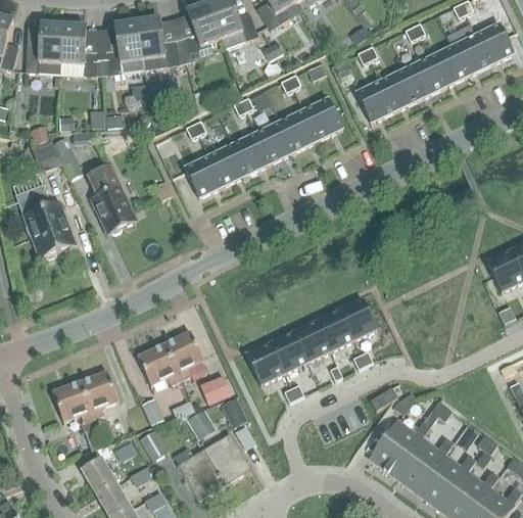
[(212,0),(207,2),(221,39),(225,49),(257,37),(249,13),(237,17),(230,0),(212,0)]
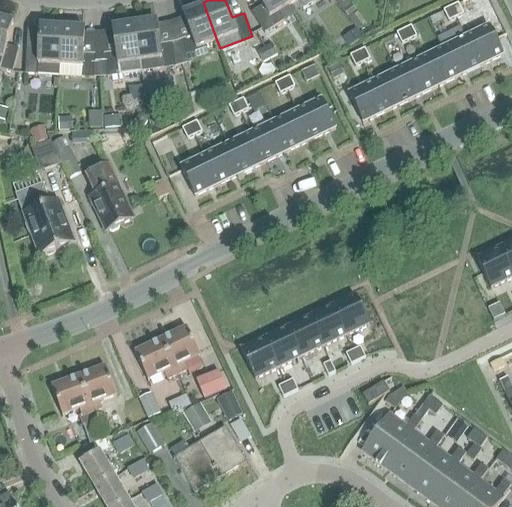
[(277,8),(287,2),(286,0),(260,0),(261,2),(250,9),(264,30),(283,17),(277,8)]
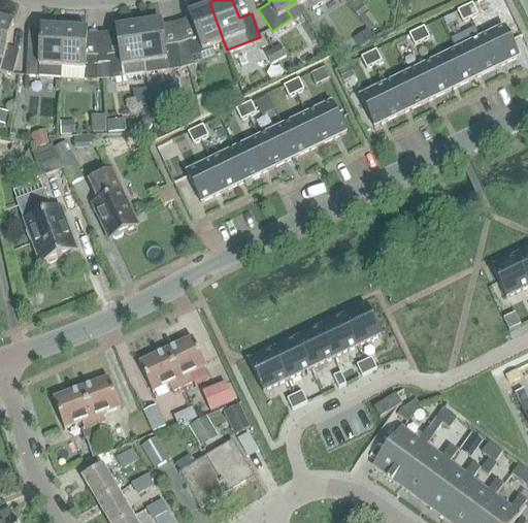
[(471,0),(464,3),(469,15),(476,11),(471,0)]
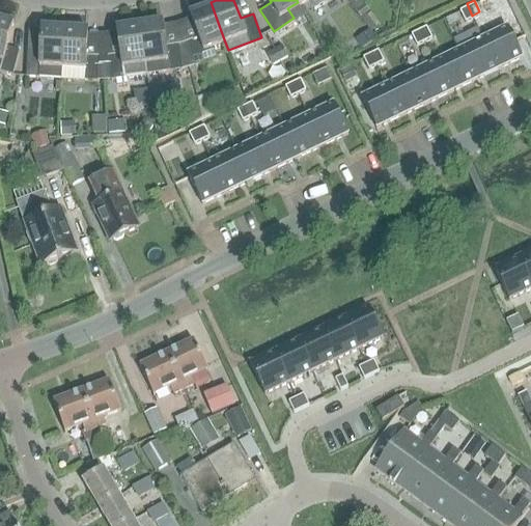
[(224,39),(211,2),(189,10),(197,34),(186,38),(194,62),(217,54),(213,44),(224,39)]
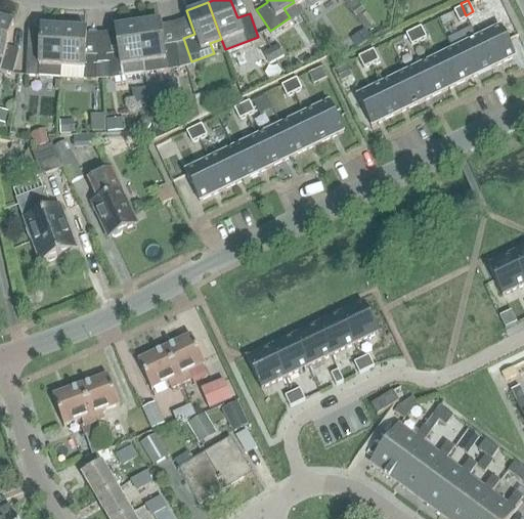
[(461,3),(452,7),(459,18),(466,15),(461,3)]
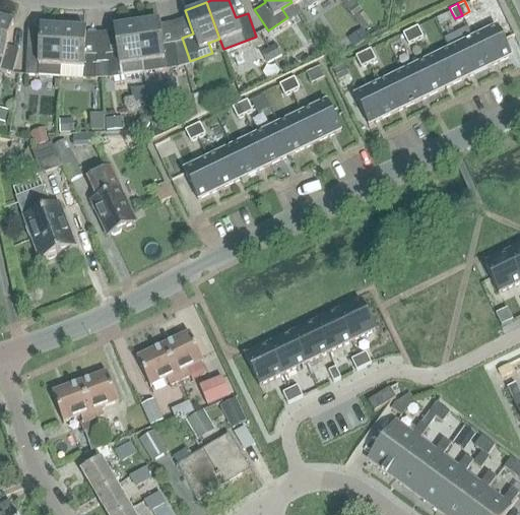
[(0,15),(0,66),(11,70),(18,46),(6,43),(12,19),(0,15)]
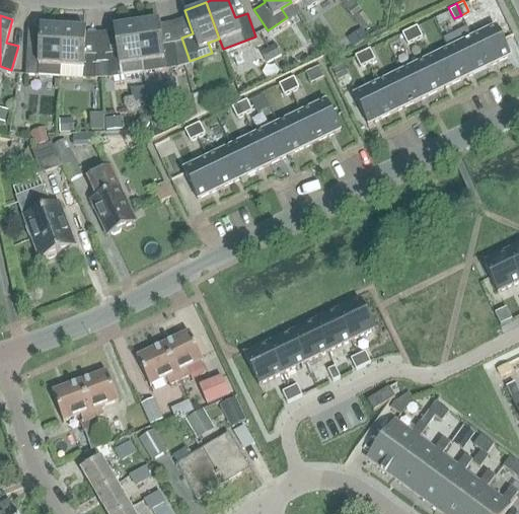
[(135,21),(142,70),(177,65),(173,40),(161,42),(158,21),(159,21),(158,16),(148,18),(148,19),(135,21)]
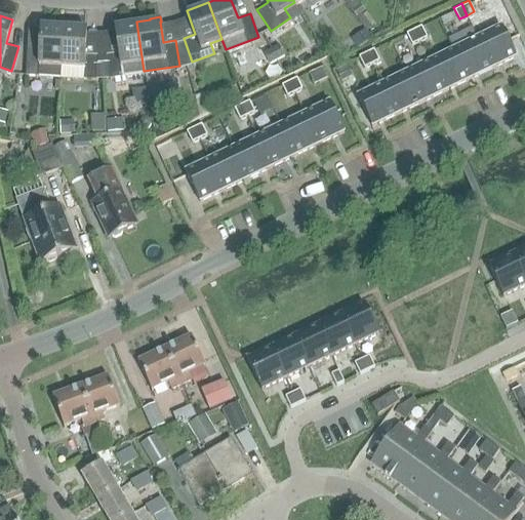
[(124,74),(144,71),(136,22),(114,25),(118,49),(105,51),(109,76),(114,75),(115,80),(124,78),(124,74)]
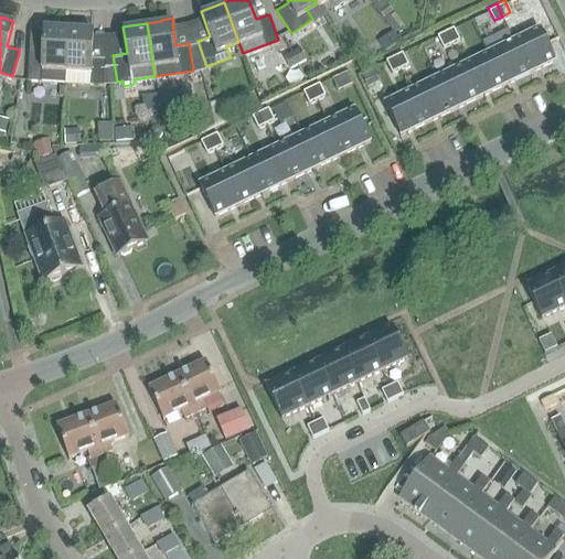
[(27,78),(41,78),(64,81),(65,68),(67,27),(43,25),(42,52),(28,51),(27,78)]
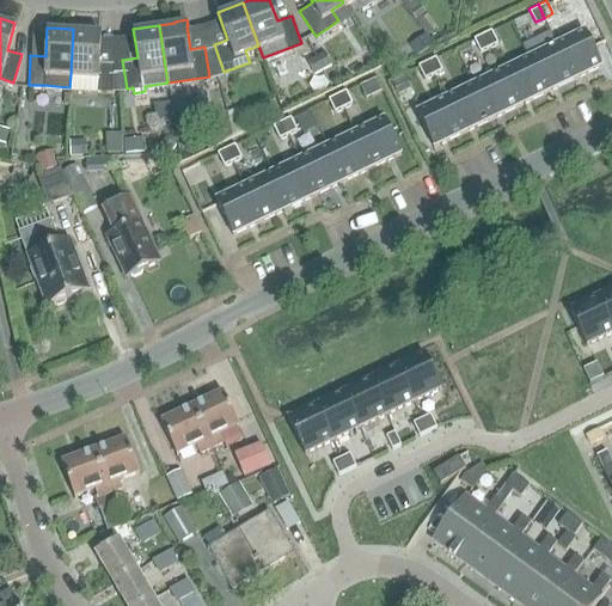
[(490,28),(482,31),(488,44),(497,41),(490,28)]
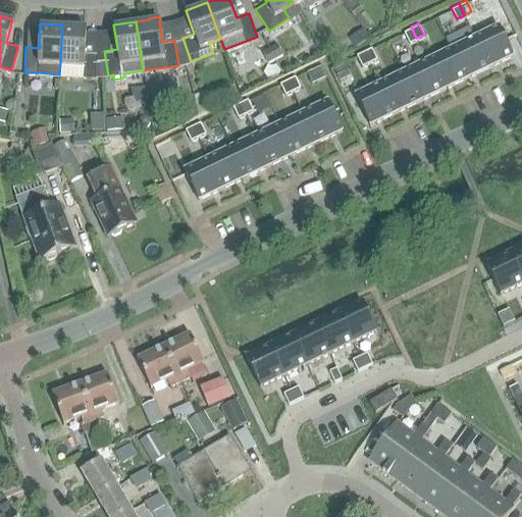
[(498,23),(473,35),(487,65),(512,53),(498,23)]
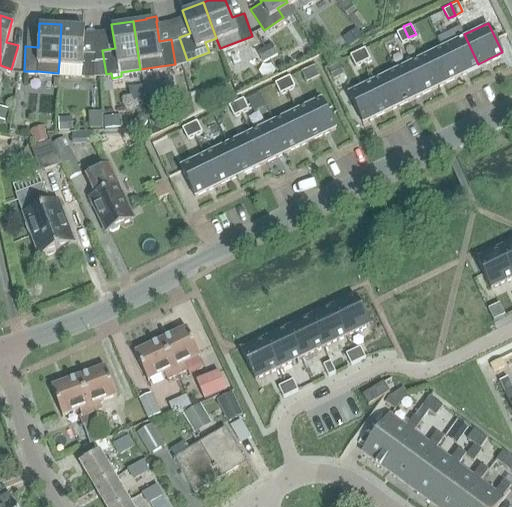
[(84,26),(61,24),(59,62),(81,63),(80,74),(93,75),(95,50),(82,50),(84,26)]
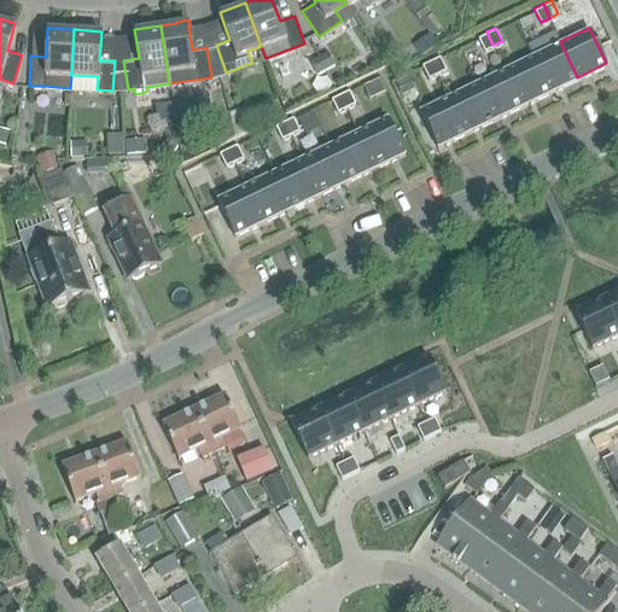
[(430,29),(413,41),(420,52),(437,40),(430,29)]
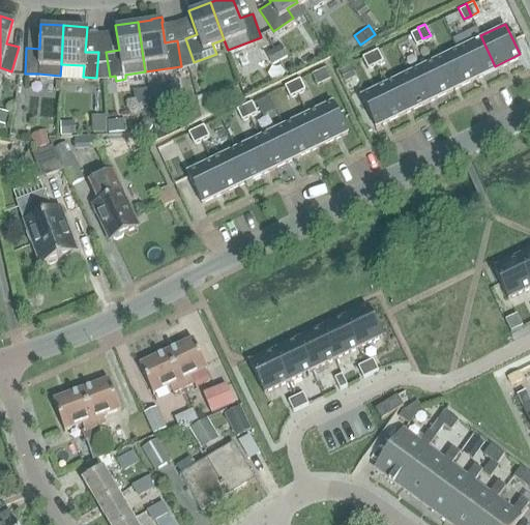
[(417,27),(410,31),(415,42),(422,38),(417,27)]
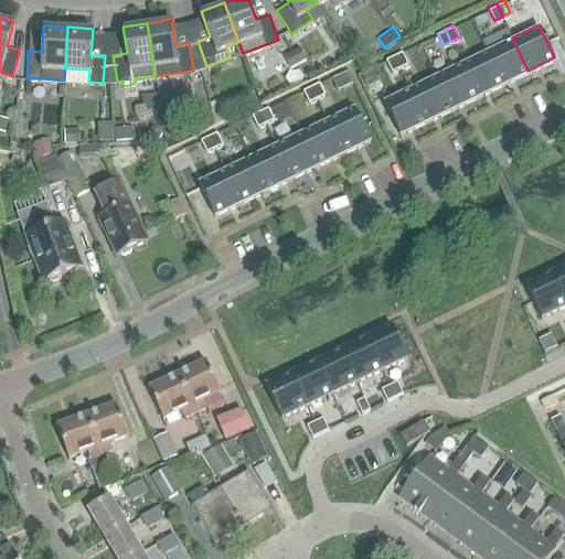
[(512,38),(487,51),(502,83),(528,71),(512,38)]
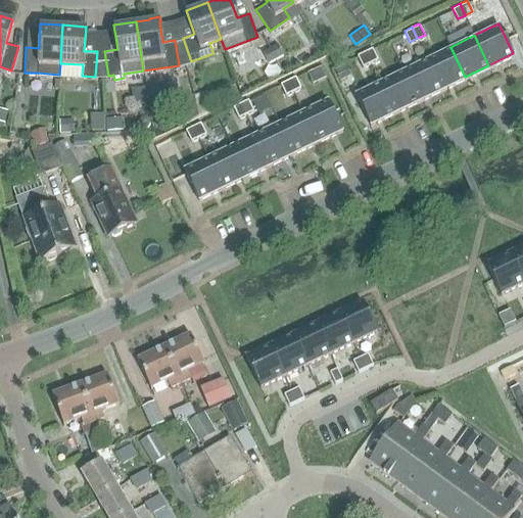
[(277,40),(269,44),(275,56),(283,52),(277,40)]
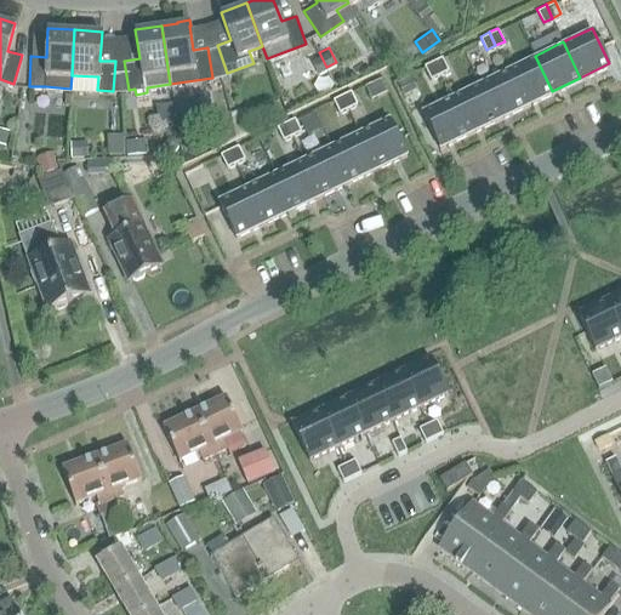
[(319,52),(311,57),(318,72),(326,67),(319,52)]
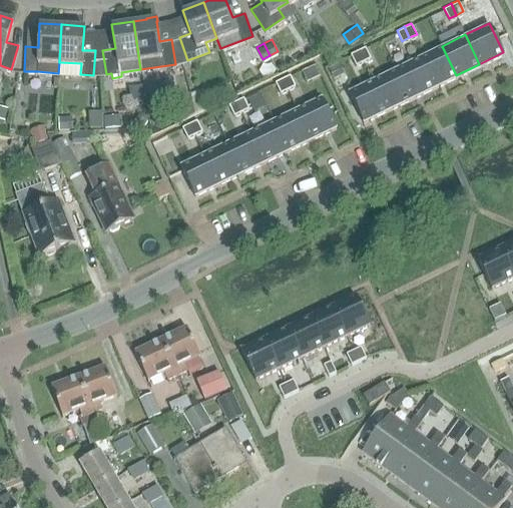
[(365,45),(357,49),(363,60),(370,56),(365,45)]
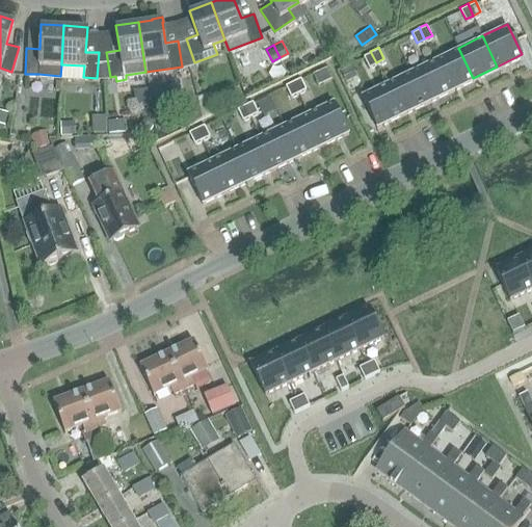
[(458,48),(434,59),(449,89),(473,78),(458,48)]
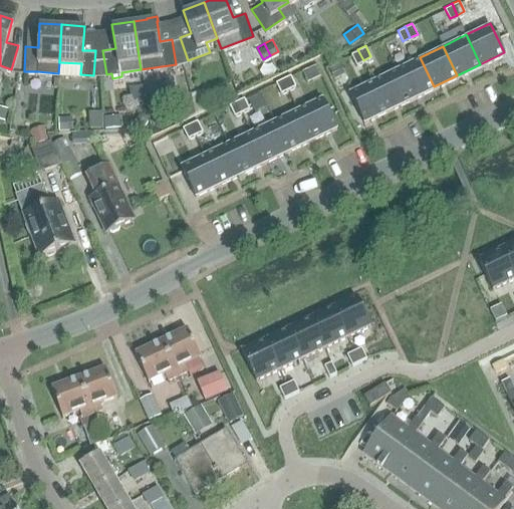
[(357,49),(350,52),(355,63),(363,60),(357,49)]
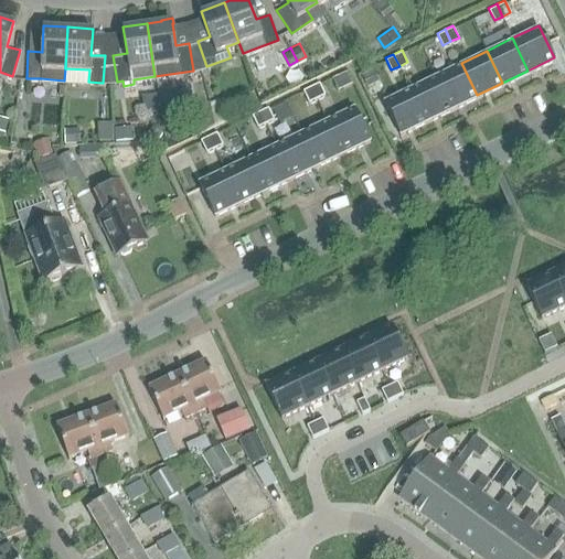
[(461,63),(436,75),(451,107),(477,95),(461,63)]
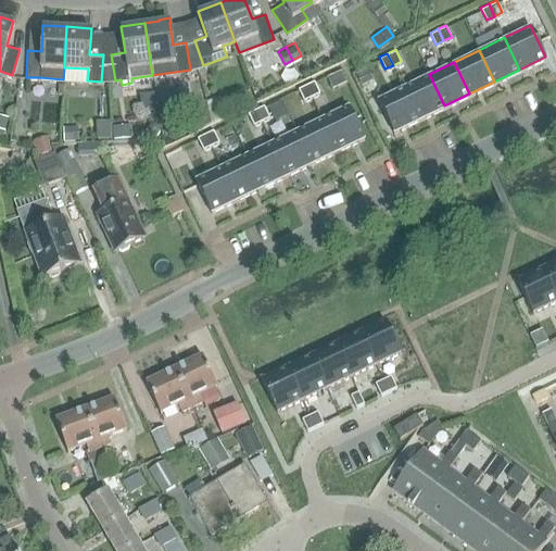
[(429,74),(403,86),(419,117),(444,105),(429,74)]
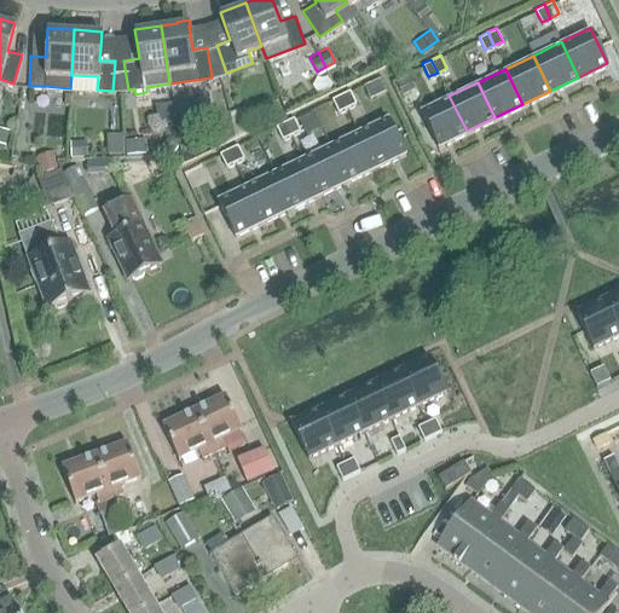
[(350,88),(340,92),(346,105),(356,102),(350,88)]
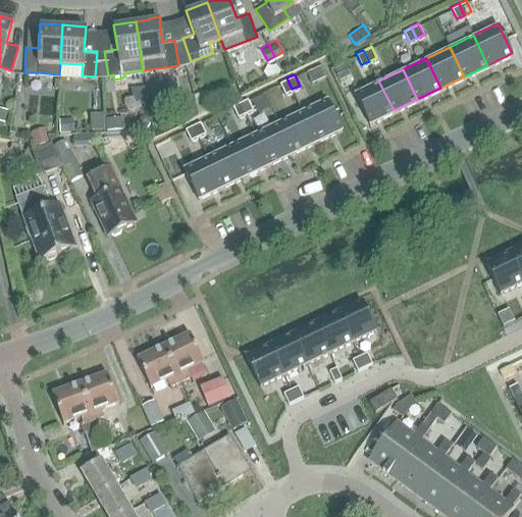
[(286,78),(279,82),(284,93),(292,89),(286,78)]
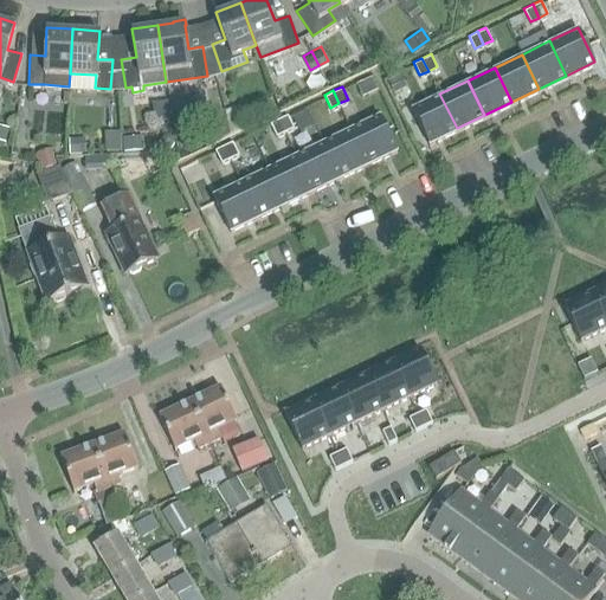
[(439,94),(411,108),(429,142),(457,128),(439,94)]
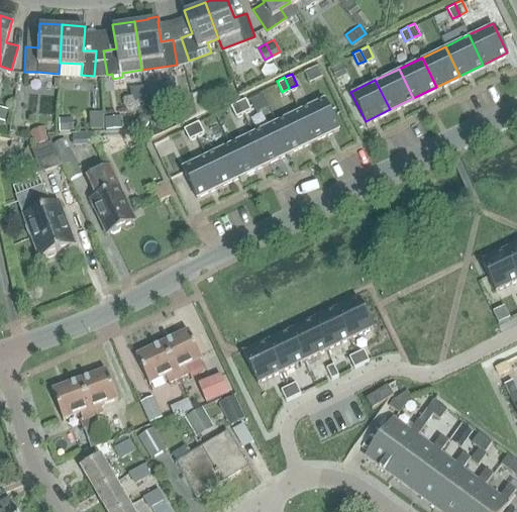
[(244,96),(237,100),(242,111),(250,107),(244,96)]
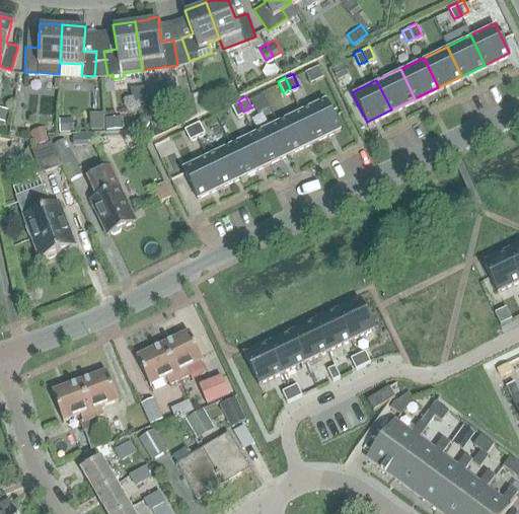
[(324,96),(301,108),(315,138),(339,126),(324,96)]
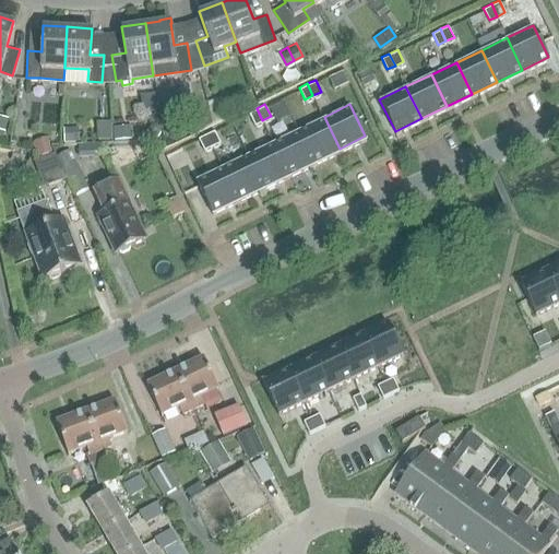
[(257,108),(249,112),(254,124),(262,120),(257,108)]
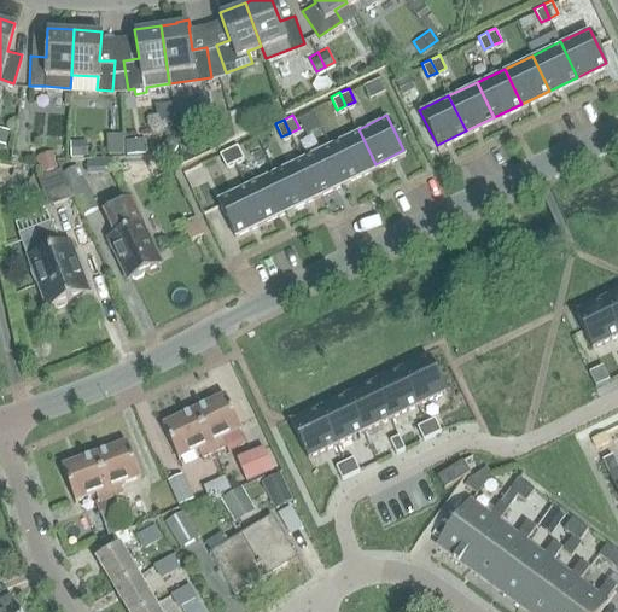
[(359,129),(331,143),(348,178),(375,164),(359,129)]
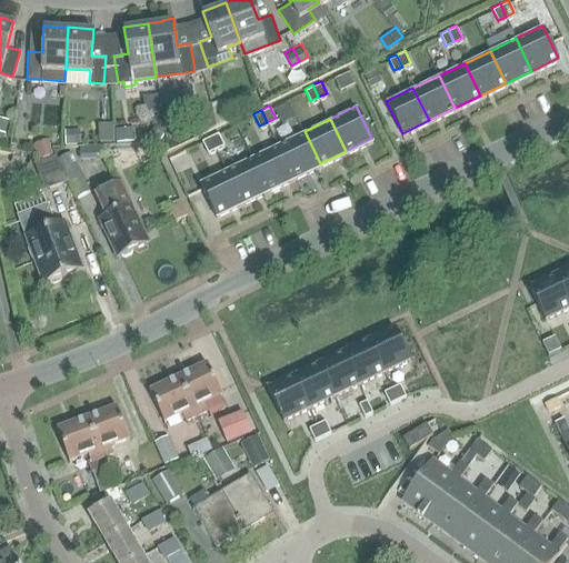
[(160,134),(163,130),(162,124),(158,123),(153,124),(150,128),(151,133),(156,136),(160,134)]
